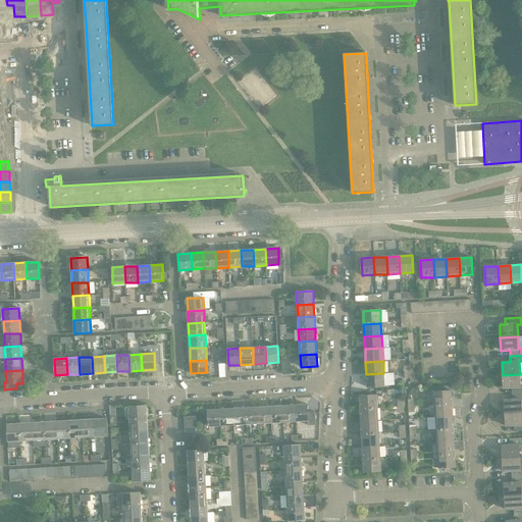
[(383,373),(366,374),(367,387),(384,386),(383,373)]
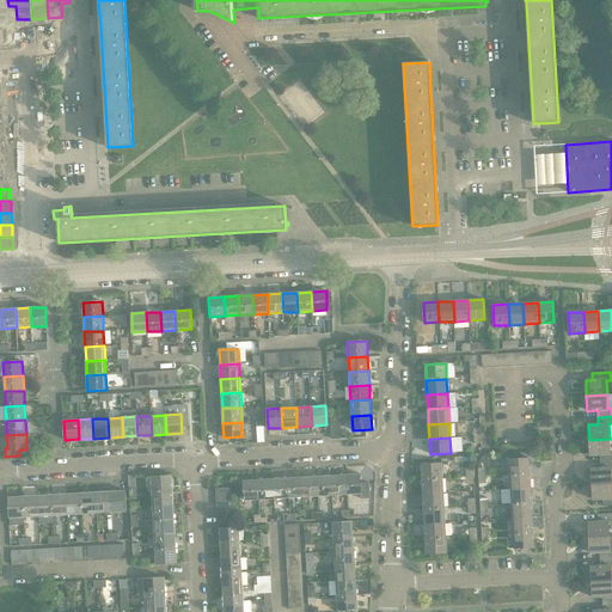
[(610,439),(589,440),(589,456),(600,454),(600,461),(611,460),(611,453),(610,439)]
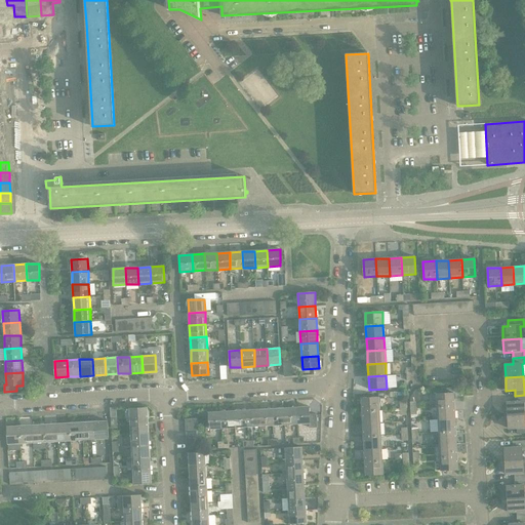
[(436,394),(437,407),(454,406),(453,393),(436,394)]
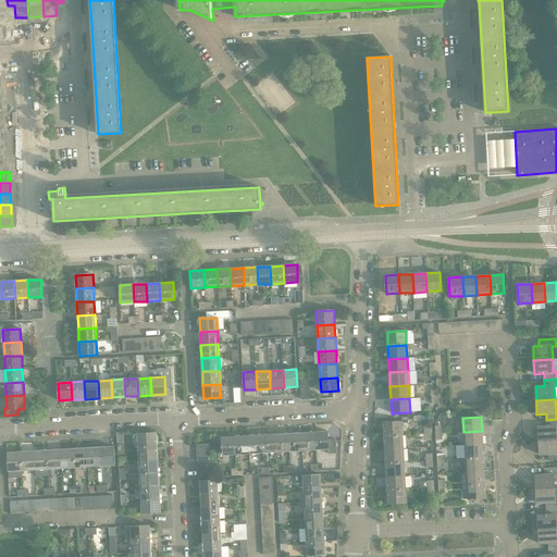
[(537,428),(539,441),(556,440),(556,426),(556,419),(546,420),(546,426),(537,428)]
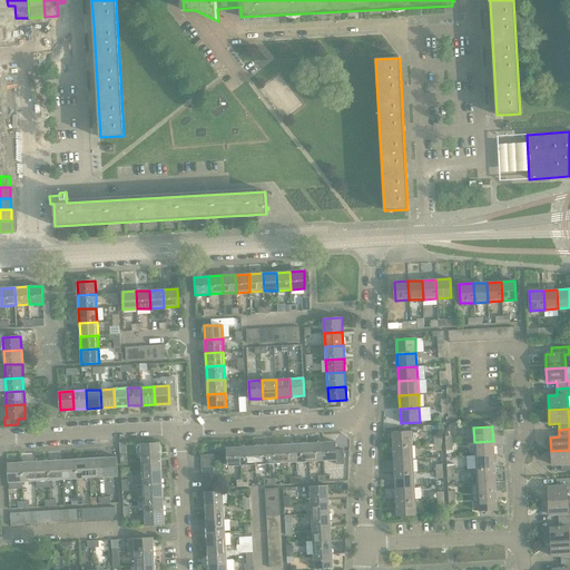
[(392,432),(393,446),(412,445),(411,431),(392,432)]
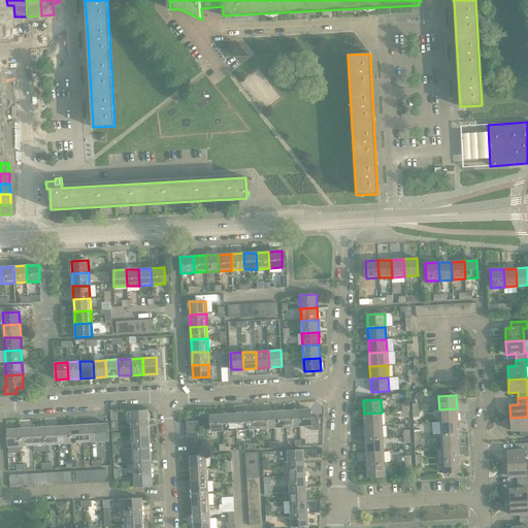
[(457,408),(439,409),(440,422),(458,421),(457,408)]
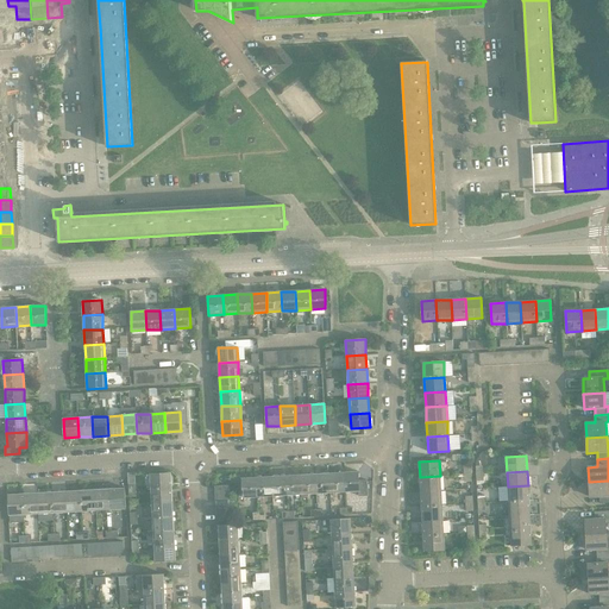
[(150,473),(151,489),(171,488),(170,472),(150,473)]
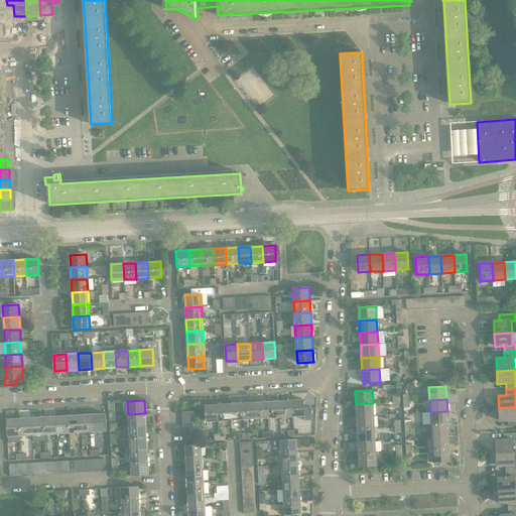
[(304,400),(291,401),(292,417),(304,416),(304,420),(311,420),(311,407),(304,407),(304,400)]
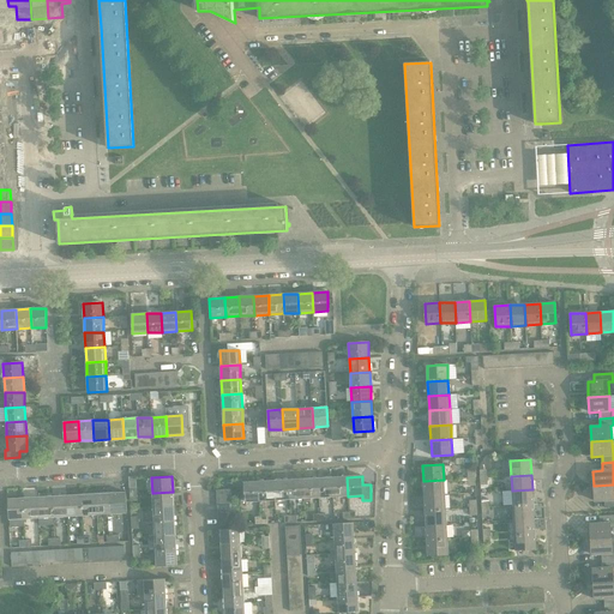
[(332,477),(318,479),(319,498),(333,497),(332,477)]
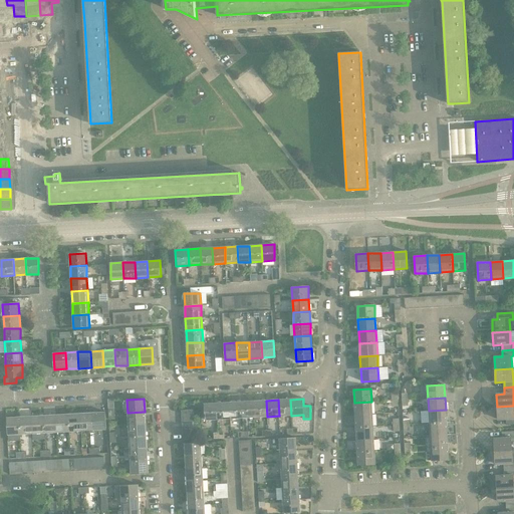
[(290,400),(278,400),(279,416),(291,416),(290,400)]
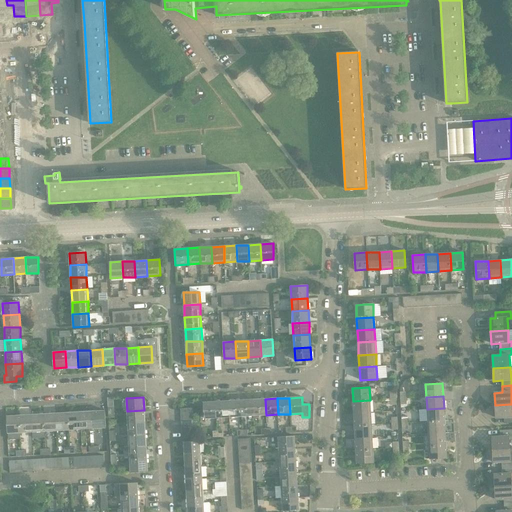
[(265,399),(253,400),(253,416),(266,415),(265,399)]
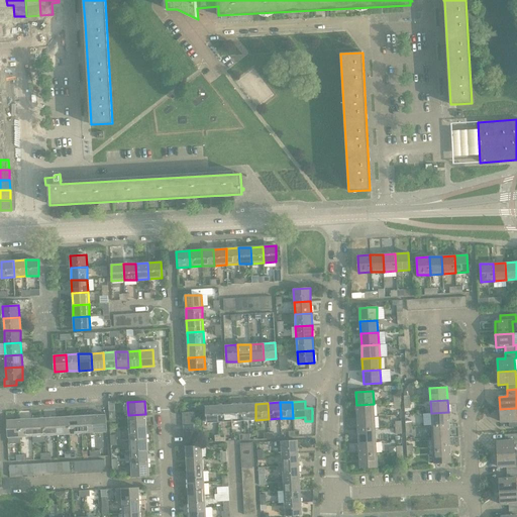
[(242,404),(230,405),(231,421),(243,420),(242,404)]
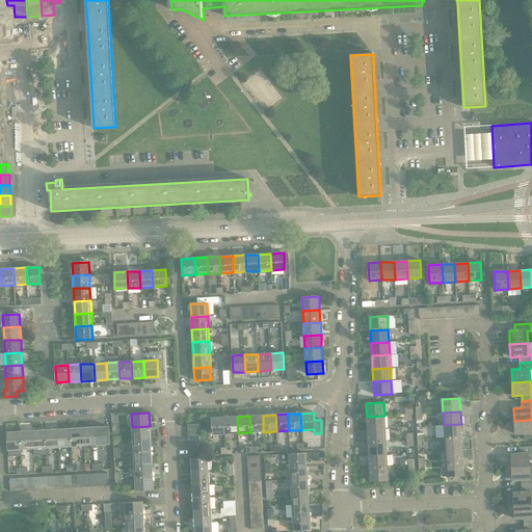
[(263,416),(249,416),(250,432),(263,432),(263,416)]
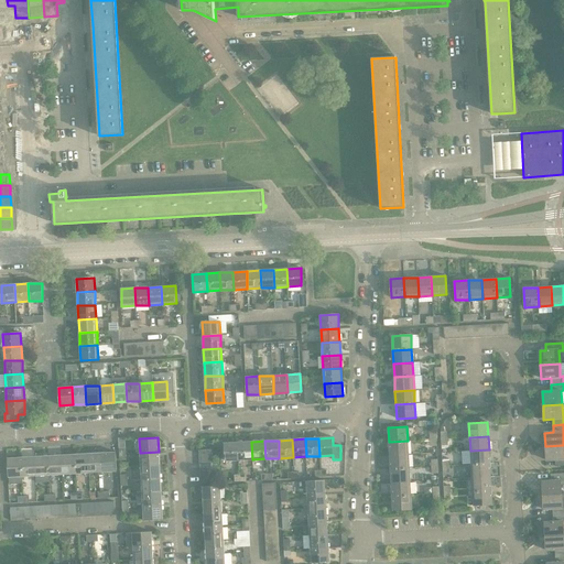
[(408,441),(389,442),(390,455),(409,454),(408,441)]
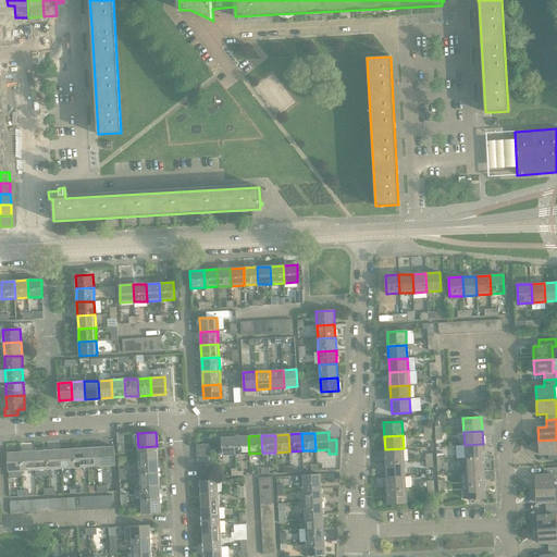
[(248,436),(235,437),(236,455),(249,454),(248,436)]
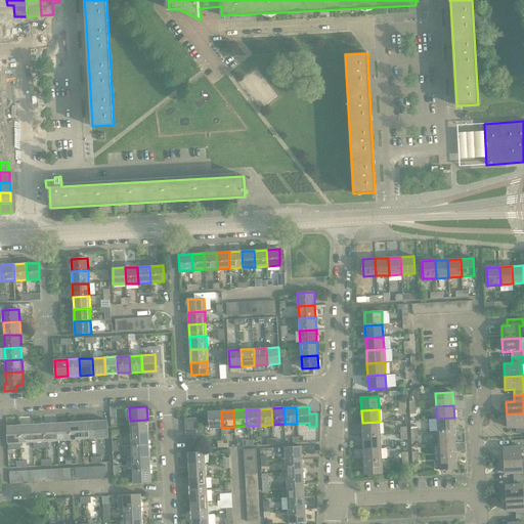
[(222,428),(221,411),(209,411),(209,428),(222,428)]
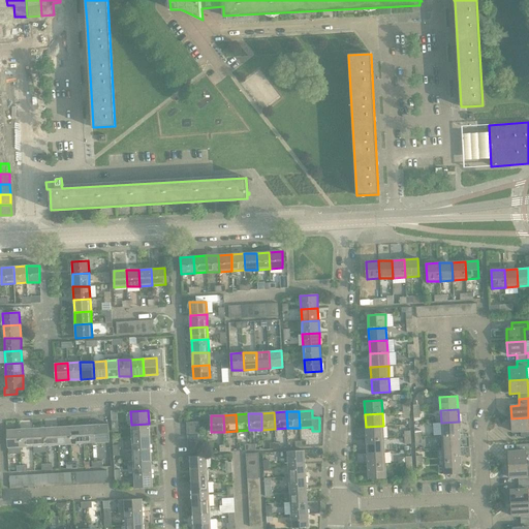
[(528,417),(511,418),(512,432),(521,432),(521,437),(528,436),(528,417)]
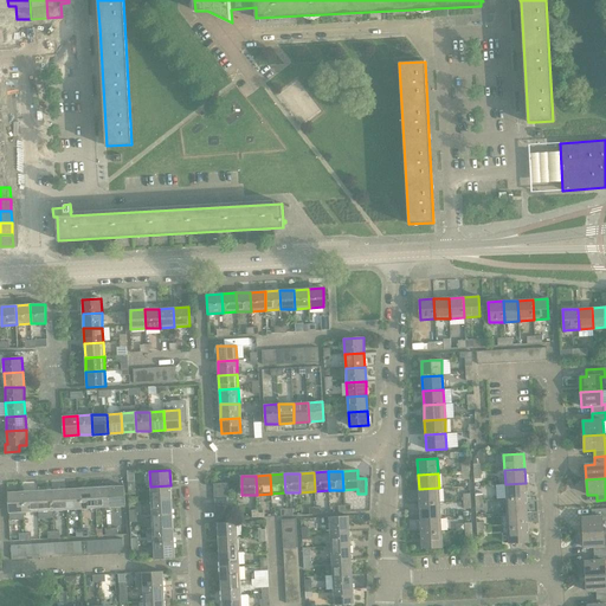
[(526,483),(505,484),(507,500),(527,498),(526,483)]
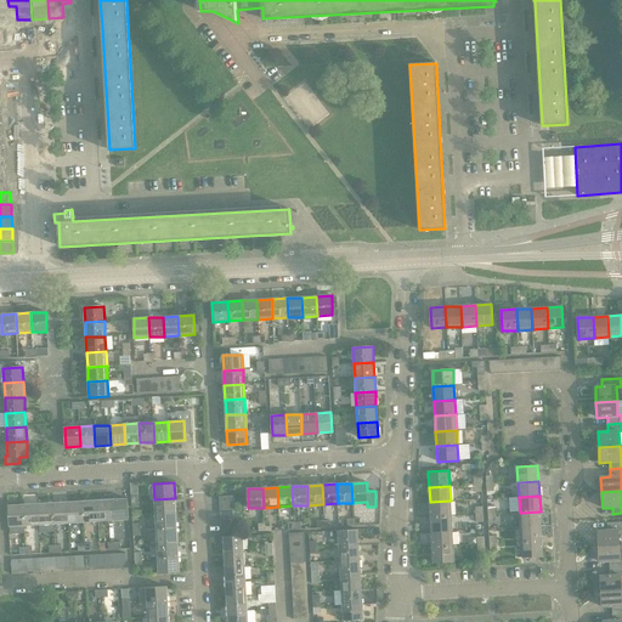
[(175,498),(154,499),(156,514),(176,513),(175,498)]
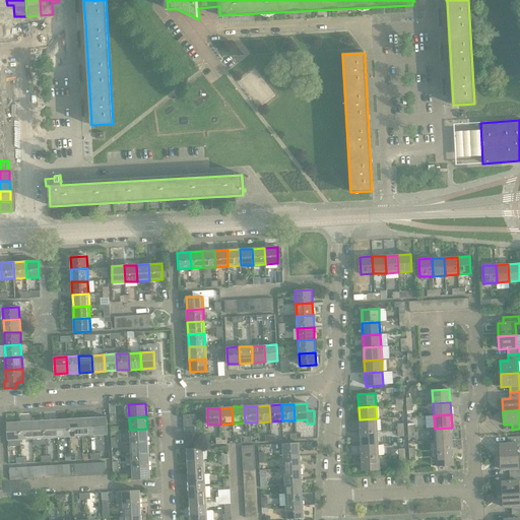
[(93,417),(81,418),(82,436),(94,435),(93,417)]
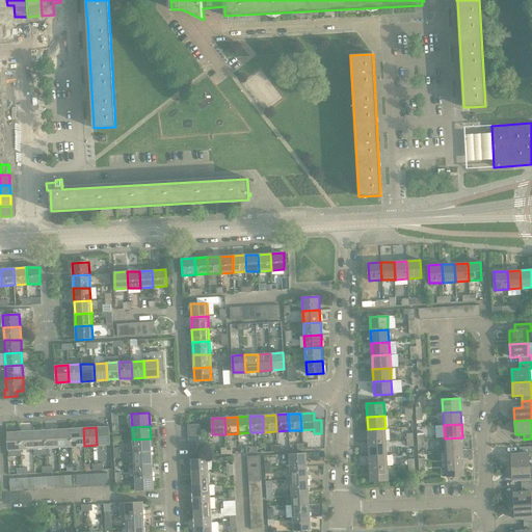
[(109,427),(96,427),(97,445),(110,445),(109,427)]
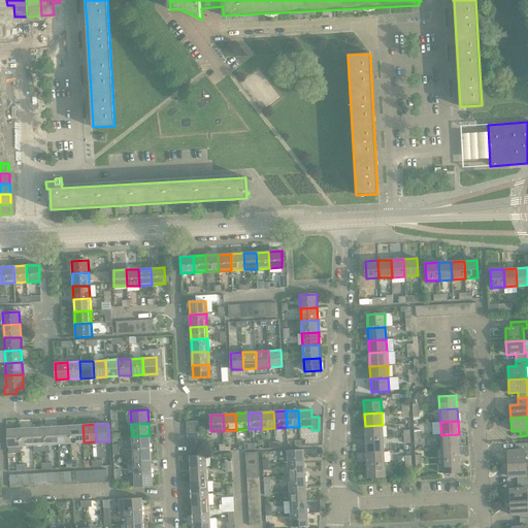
[(83,425),(70,426),(71,443),(84,442),(83,425)]
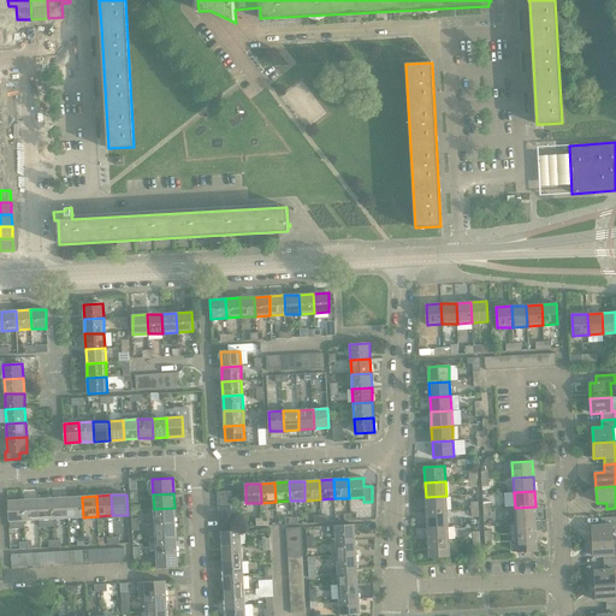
[(446,496),(426,497),(426,513),(448,511),(446,496)]
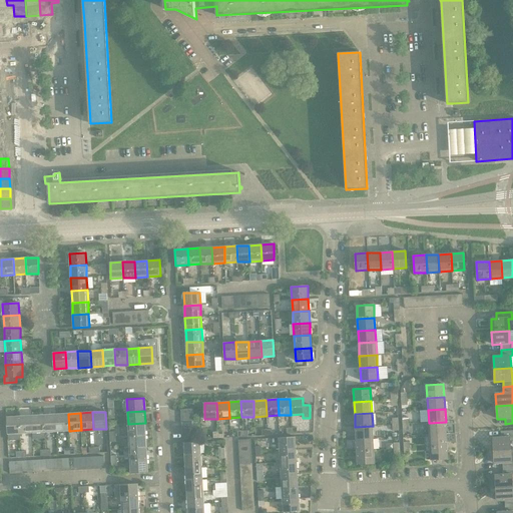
[(56,414),(44,415),(44,432),(57,431),(56,414)]
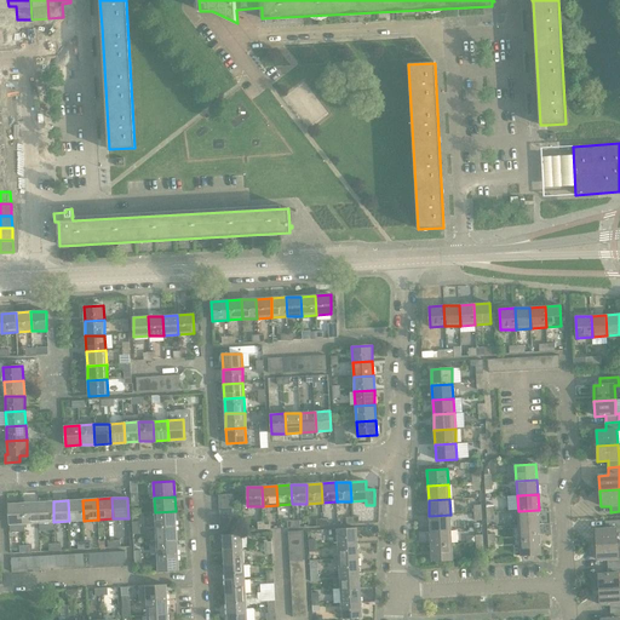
[(82,500),(68,500),(69,521),(84,521),(82,500)]
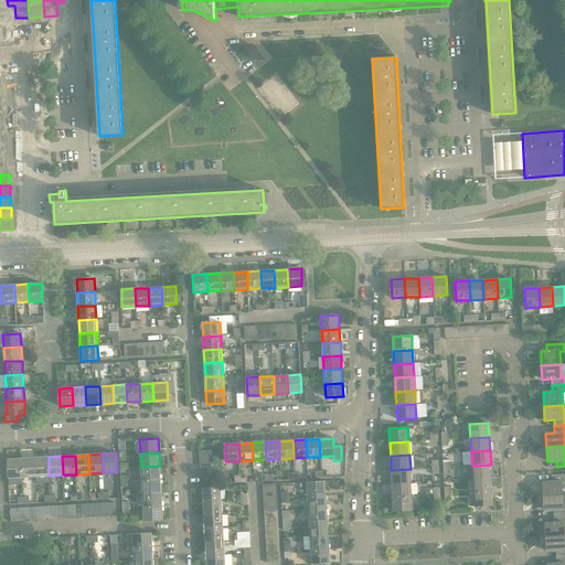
[(49,457),(34,458),(35,477),(49,476),(49,457)]
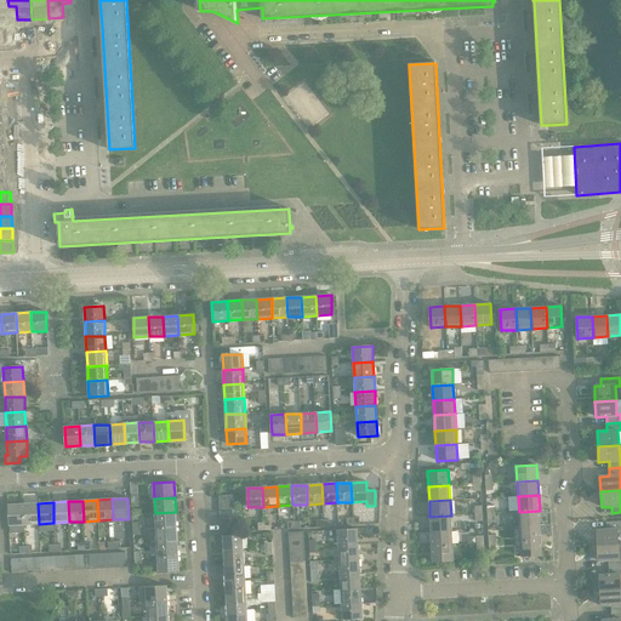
[(24,525),(23,503),(9,505),(10,525),(24,525)]
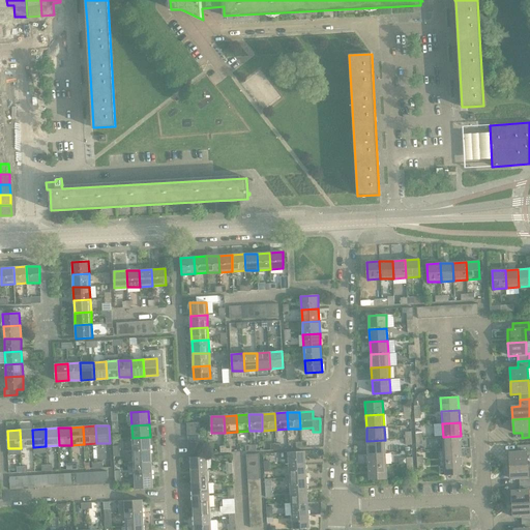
[(32,430),(20,430),(21,448),(33,447),(32,430)]
